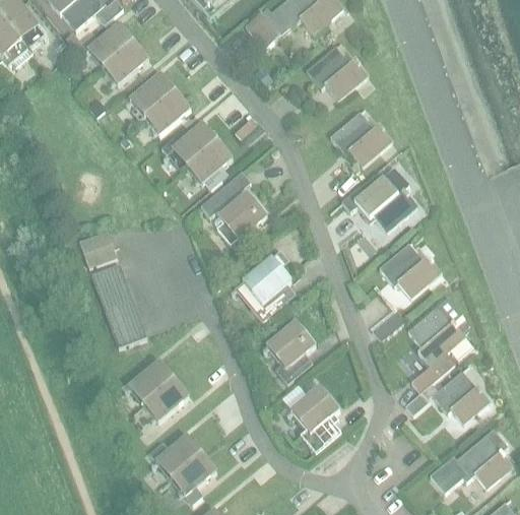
[(46,35),(40,26),(17,0),(7,0),(0,6),(0,15),(28,50),(46,35)]
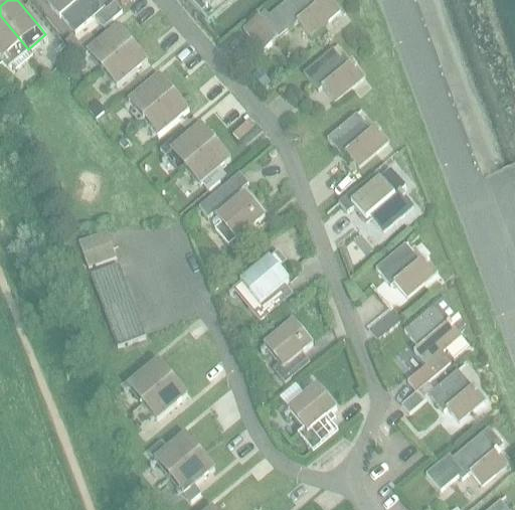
[(75,30),(105,5),(101,0),(47,0),(59,14),(60,13),(75,30)]
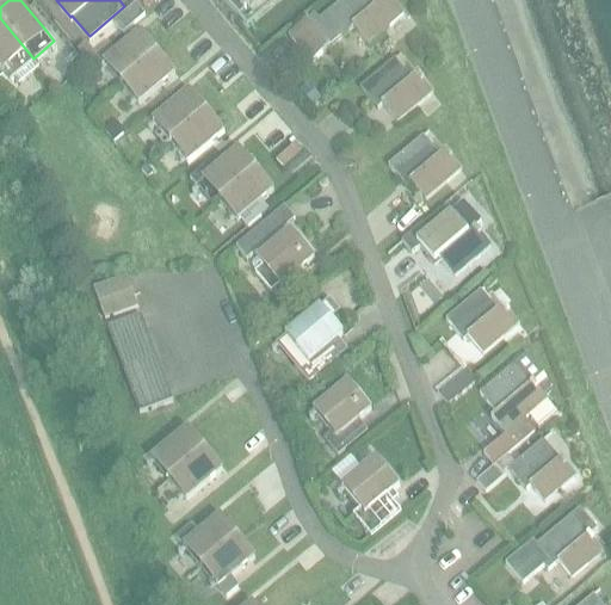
[(123,29),(144,11),(135,0),(113,18),(123,29)]
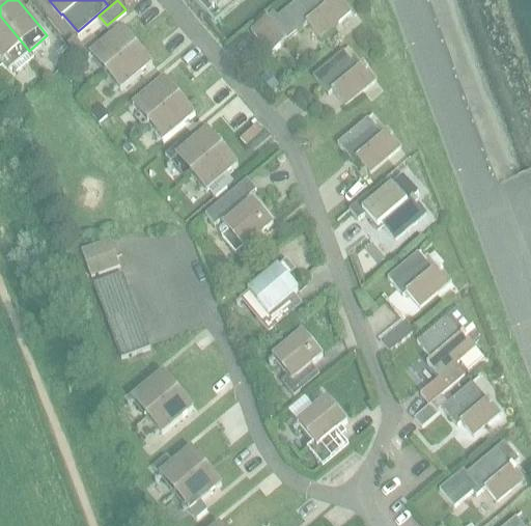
[(141,0),(148,8),(159,0),(141,0)]
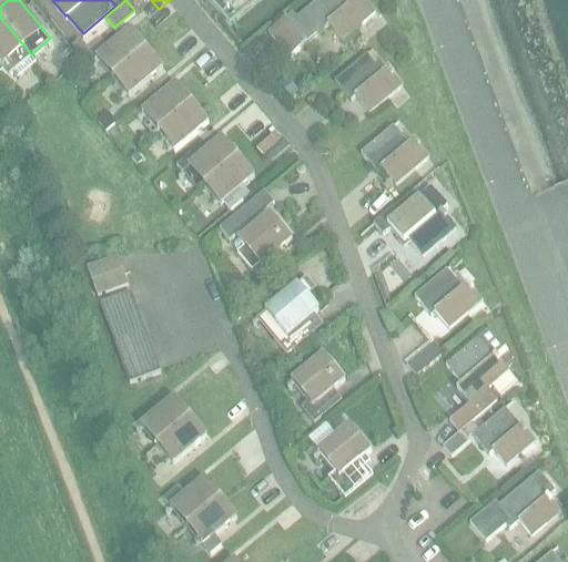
[(210,0),(221,12),(234,0),(210,0)]
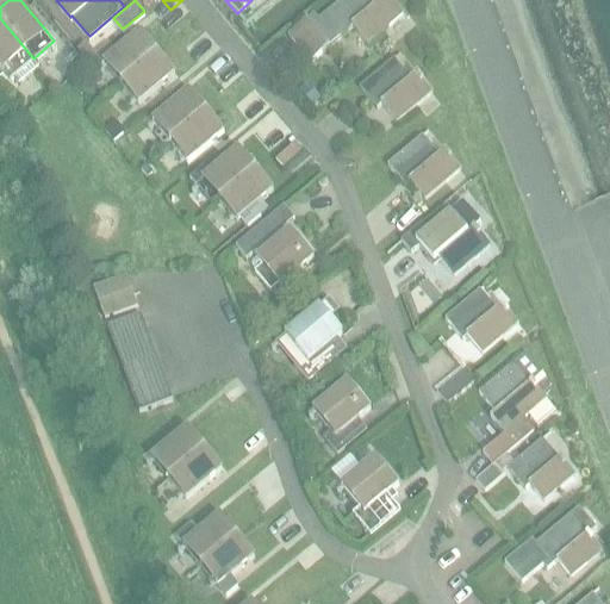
[(353,23),(367,41),(403,10),(394,0),(336,0),(318,16),(313,10),(288,31),(311,57),(353,23)]
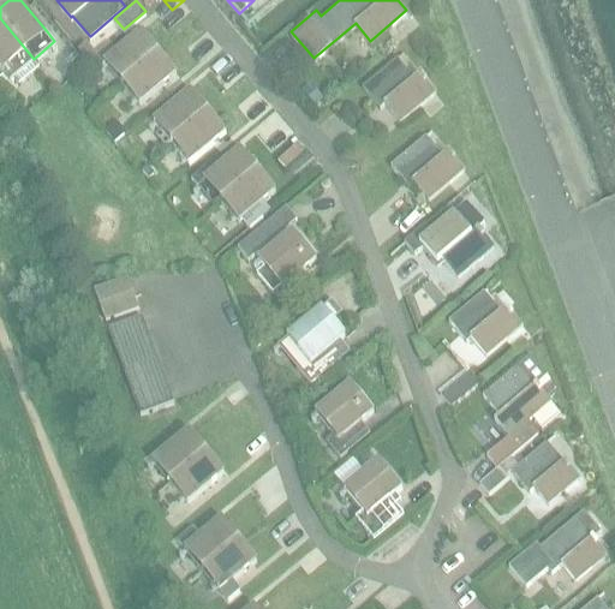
[(34,59),(0,18),(0,77),(10,70),(19,82),(40,65),(34,59)]
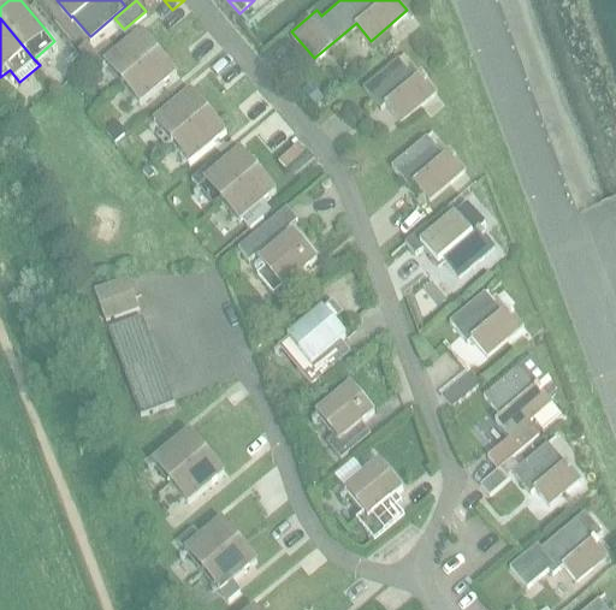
[(122,82),(159,51),(141,29),(117,49),(110,41),(92,57),(100,66),(105,61),(122,82)]
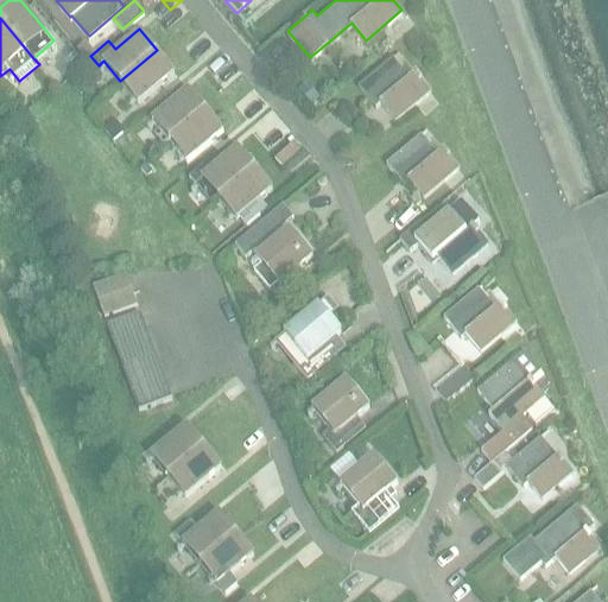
[(84,61),(74,49),(64,57),(74,69),(84,61)]
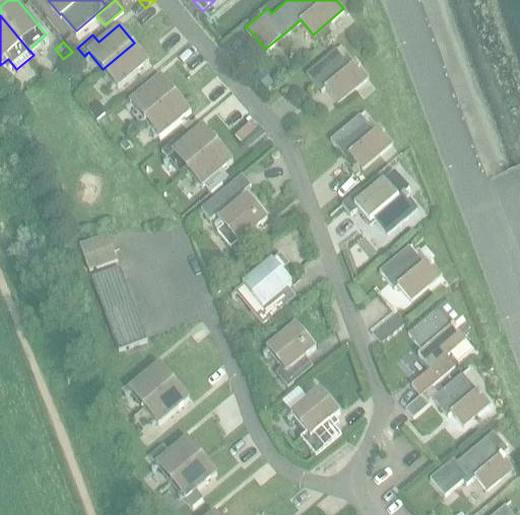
[(134,43),(103,69),(118,86),(149,60),(134,43)]
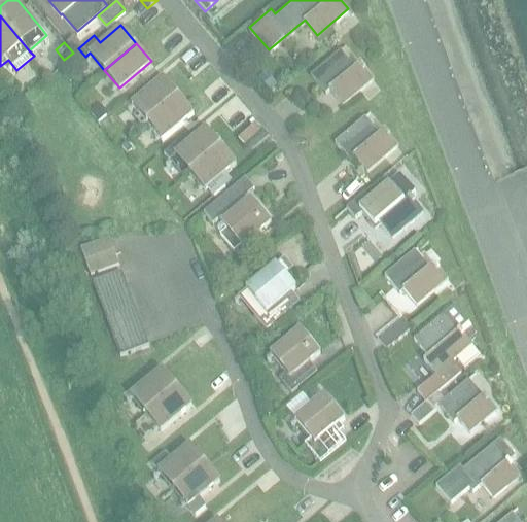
[(342,102),(374,76),(360,60),(355,65),(341,47),(310,72),(325,91),(329,88),(342,102)]
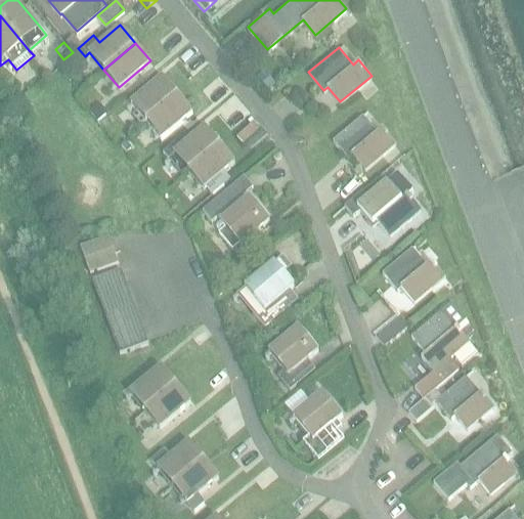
[(145,119),(177,92),(163,75),(131,101),(145,119)]
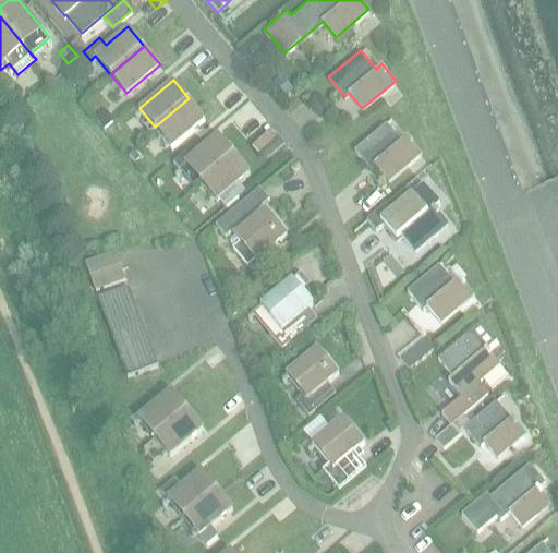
[(189,98),(155,127),(171,146),(205,118),(189,98)]
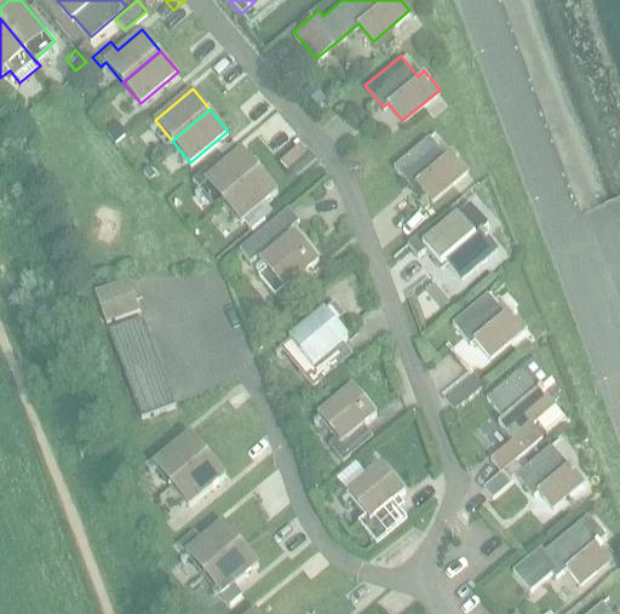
[(114,139),(127,128),(118,118),(105,128),(114,139)]
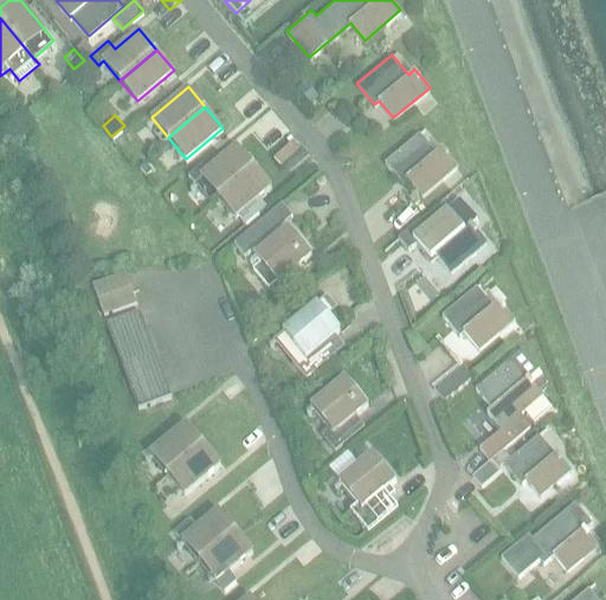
[(421,194),(458,163),(443,146),(436,150),(419,131),(385,161),(403,181),(407,178),(421,194)]
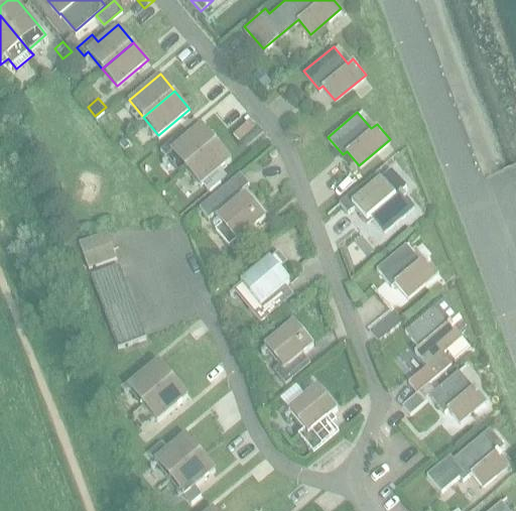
[(185,166),(217,140),(202,123),(177,143),(170,149),(185,166)]
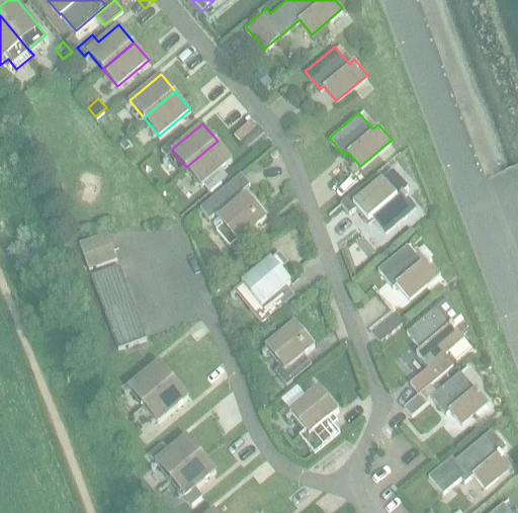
[(161,148),(166,154),(171,150),(178,144),(173,138),(161,148)]
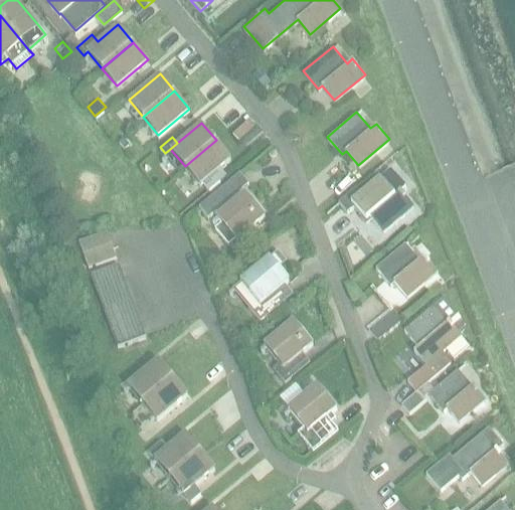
[(216,140),(185,166),(199,184),(230,157),(216,140)]
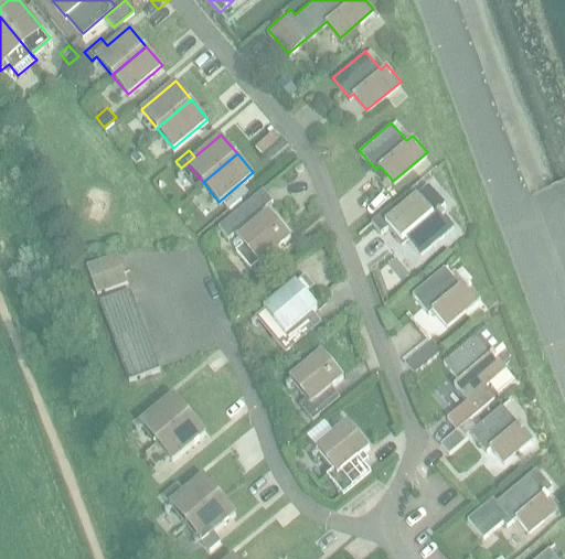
[(439,207),(445,202),(428,183),(416,192),(417,193),(397,211),(391,203),(371,219),(381,230),(388,224),(402,240),(406,236),(419,253),(454,224),(439,207)]
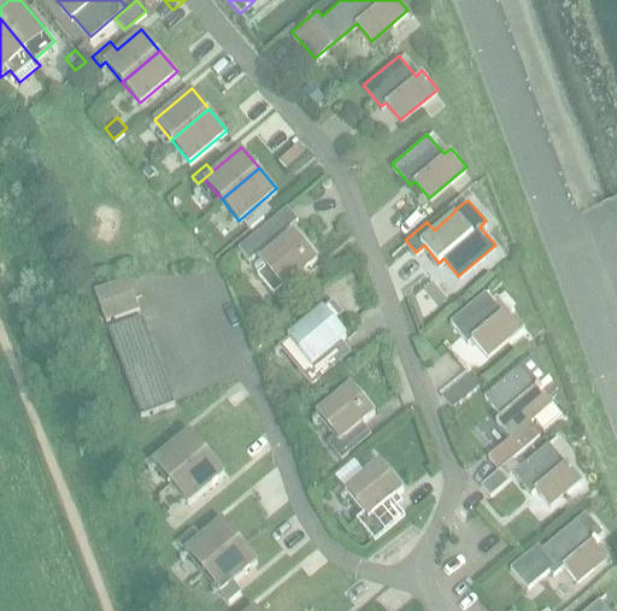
[(265,211),(259,203),(238,221),(246,228),(265,211)]
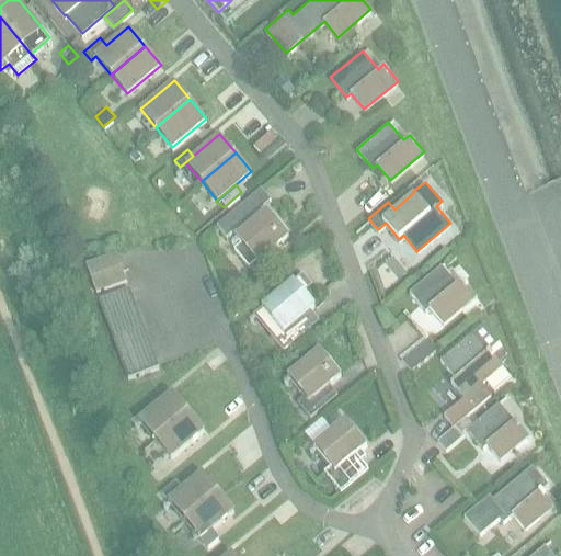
[(226,235),(253,213),(243,201),(216,223),(226,235)]
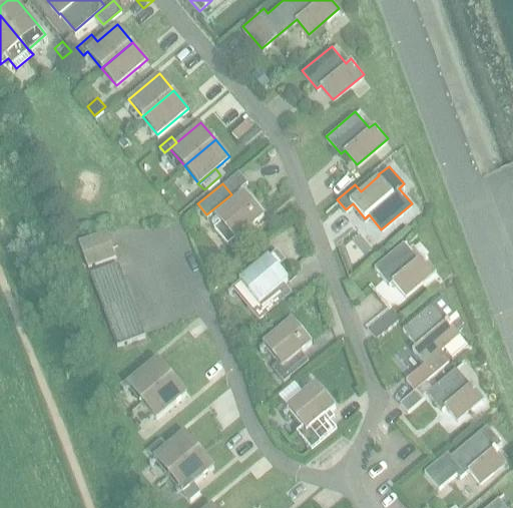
[(234,238),(264,213),(244,190),(215,215),(234,238)]
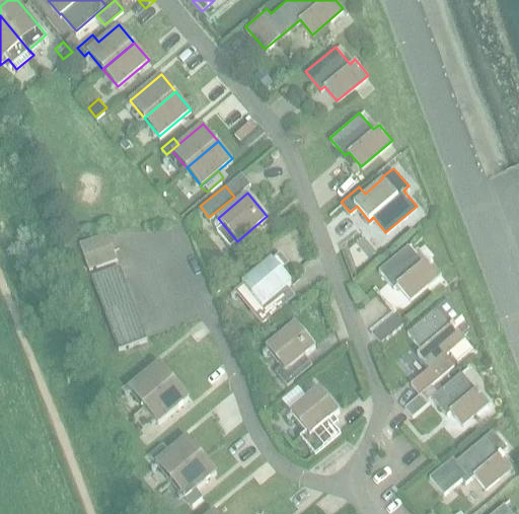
[(88,268),(118,258),(107,232),(79,242),(88,268)]
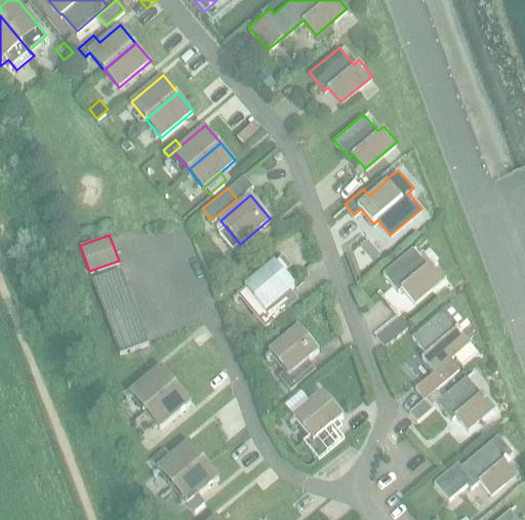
[(414,302),(446,275),(433,260),(428,264),(412,246),(382,272),(398,290),(402,286),(414,302)]
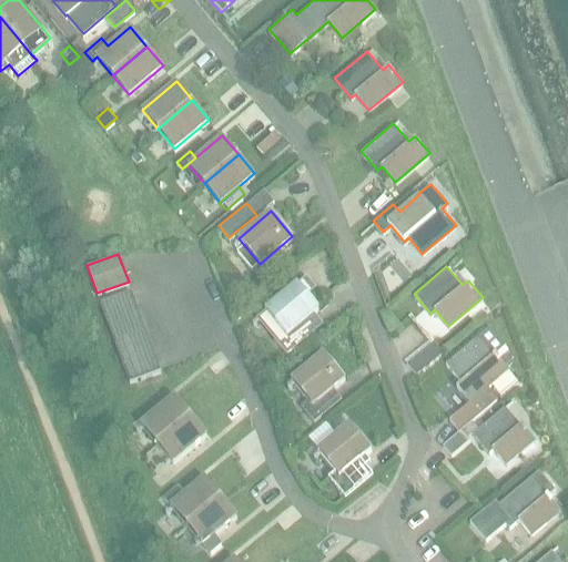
[(313,329),(304,318),(318,307),(297,281),(265,308),(282,329),(273,336),(286,351),(313,329)]
